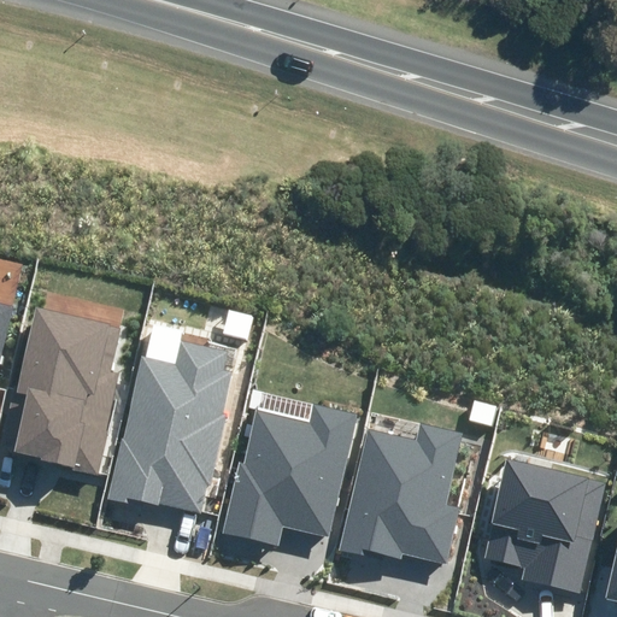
[(0,374),(16,305),(0,300),(0,374)]
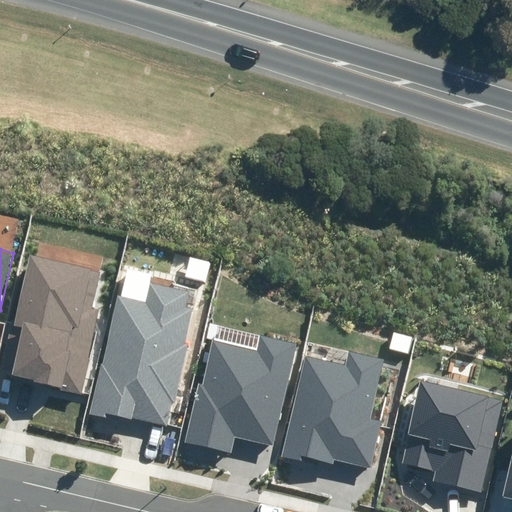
[(10,377),(80,394),(100,309),(92,307),(100,271),(32,255),(5,367),(12,369),(10,377)]
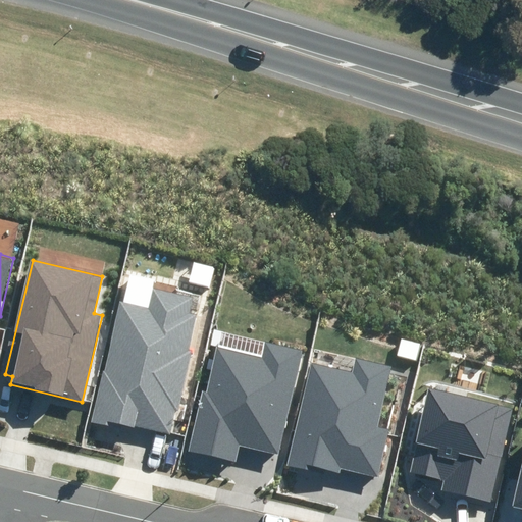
[(124,423),(169,433),(174,411),(179,412),(194,352),(188,350),(195,314),(188,313),(192,298),(154,290),(151,307),(120,300),(93,422),(123,429),(124,423)]
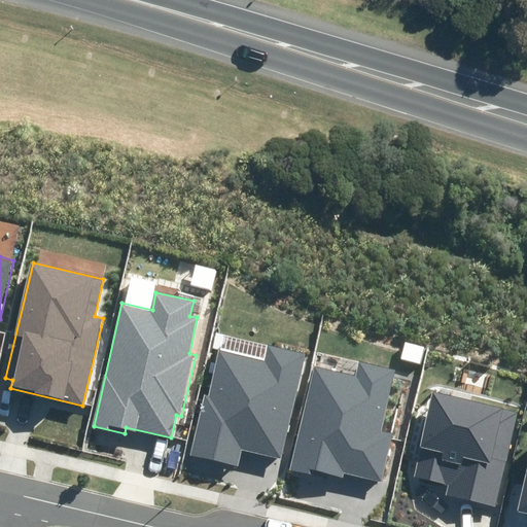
[(242,450),(282,458),(305,354),(269,346),(265,360),(219,350),(209,397),(202,395),(188,456),(238,466),(242,450)]
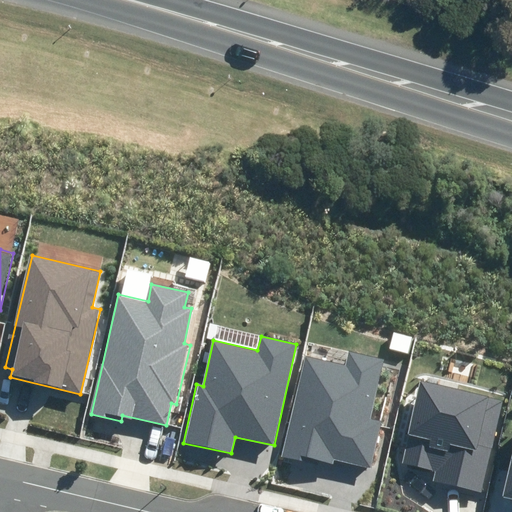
[(334,458),(371,467),(382,423),(369,420),(384,360),(350,351),(346,366),(306,356),(281,458),(317,467),(318,462),(332,465),(334,458)]
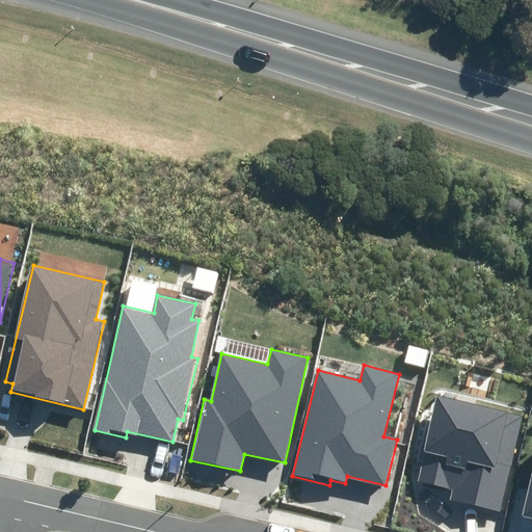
[(451,501),(501,512),(523,416),(436,396),(418,481),(454,489),(451,501)]
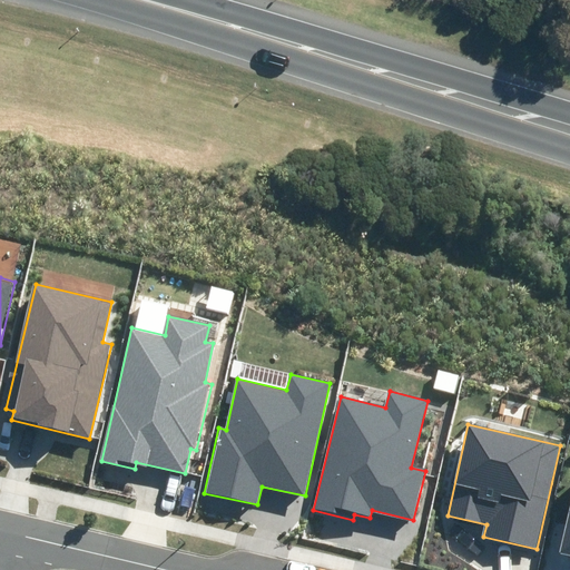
[(569,507),(560,553),(569,554),(569,507)]
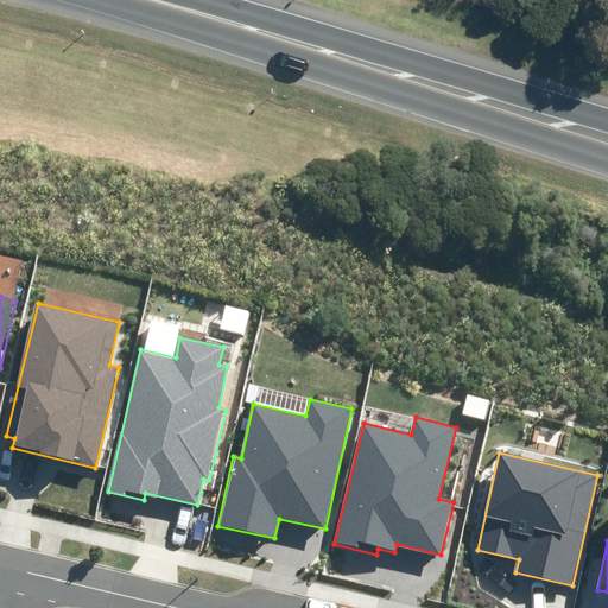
All buildings are outlined.
